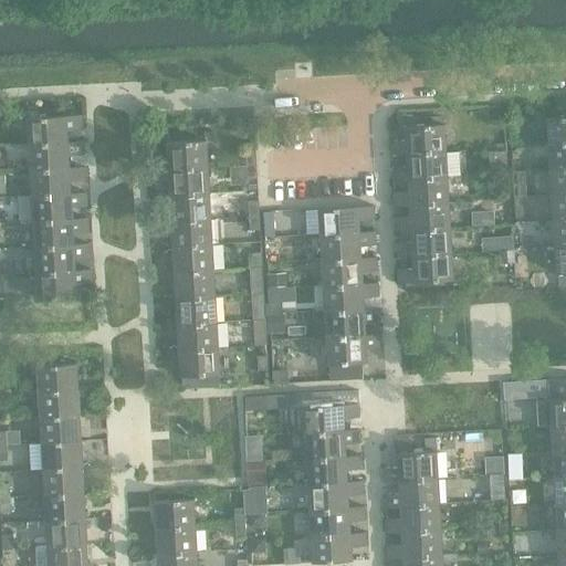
[(28,118),(29,145),(67,143),(67,130),(83,129),(82,115),(28,118)]
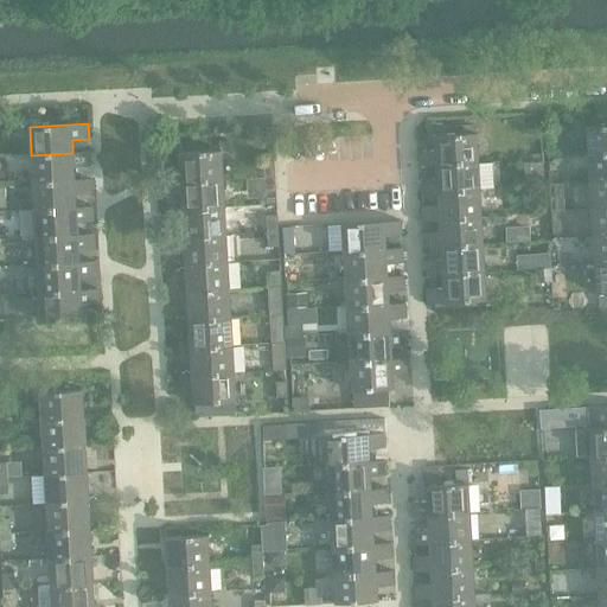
[(606,125),(587,127),(588,155),(606,154),(606,125)]
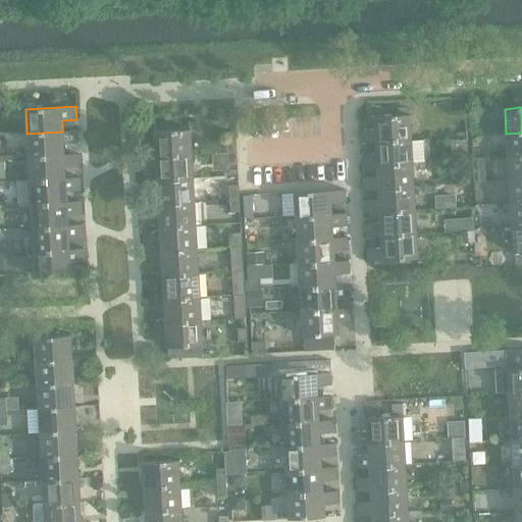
[(361,143),(376,142),(376,141),(412,139),(410,114),(374,116),(374,129),(361,131),(361,143)]
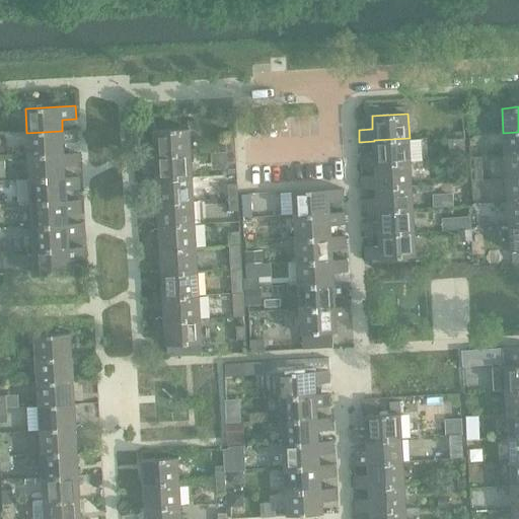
[(153,131),(155,155),(191,153),(190,129),(153,131)]
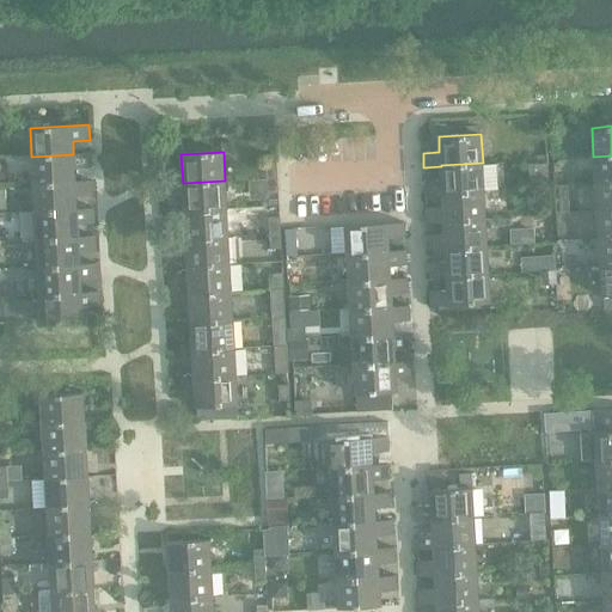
[(73,154),(31,157),(34,185),(75,183),(75,182),(74,169),(91,167),(91,153),(73,154)]
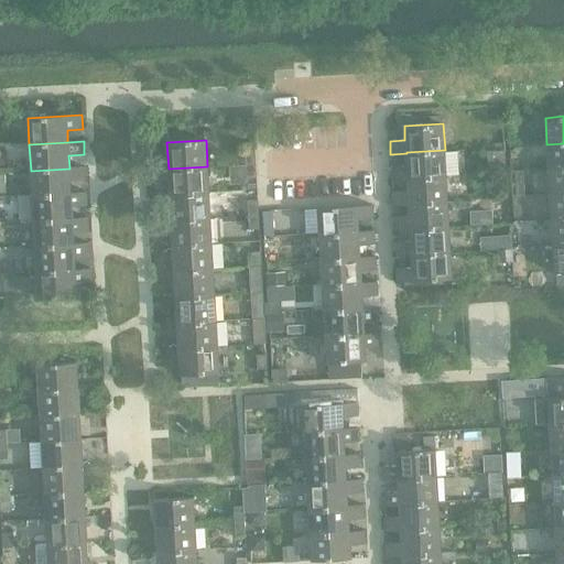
[(563,143),(546,144),(549,170),(563,169),(563,143)]
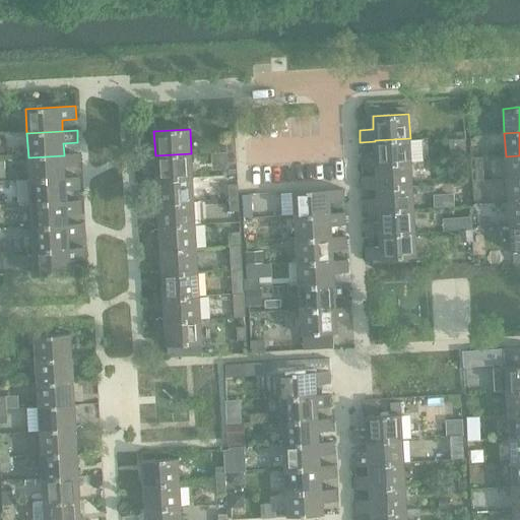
[(225,138),(226,151),(236,151),(235,138),(225,138)]
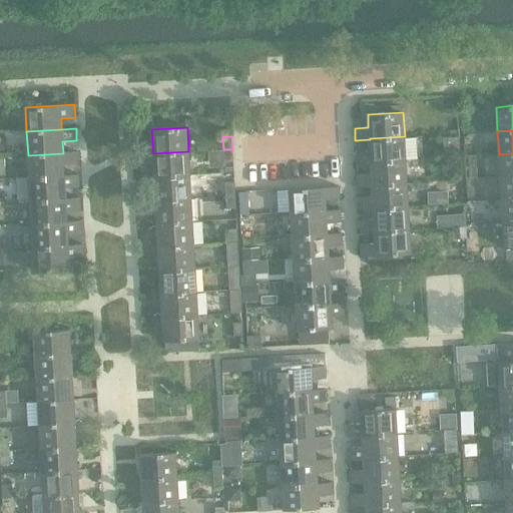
[(370,138),(370,139),(370,150),(356,151),(357,163),(371,162),(406,160),(405,136),(370,138)]
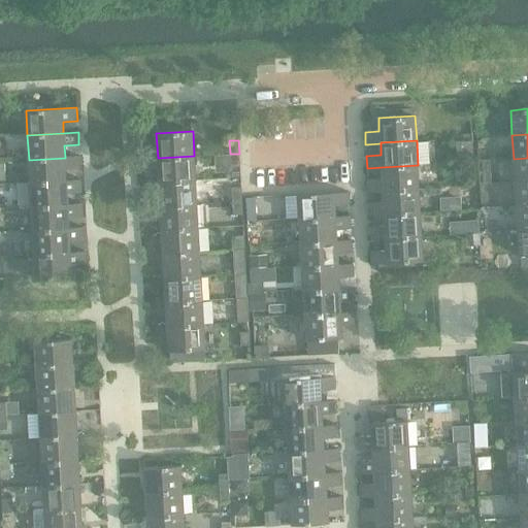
[(239,154),(230,154),(231,167),(240,167),(239,154)]
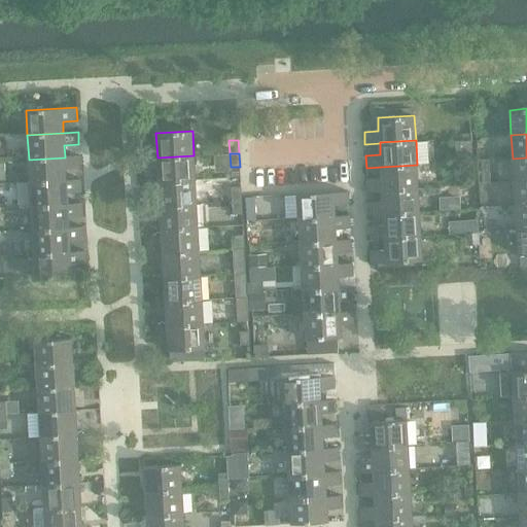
[(65,157),(29,160),(30,183),(66,181),(66,180),(65,169),(80,168),(79,155),(65,156),(65,157)]
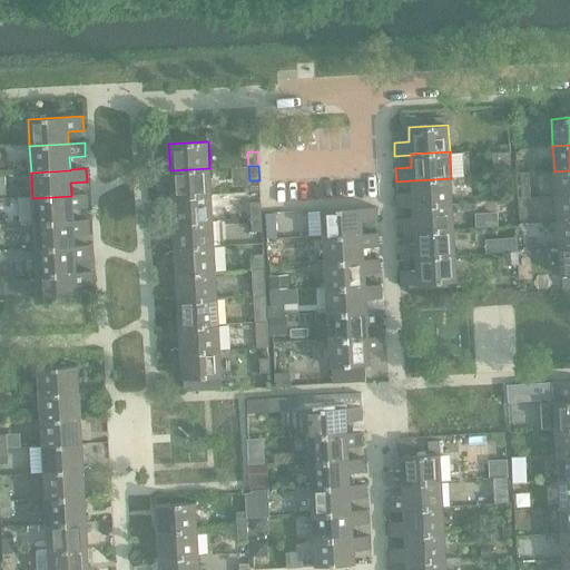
[(209,168),(170,170),(172,197),(212,195),(209,168)]
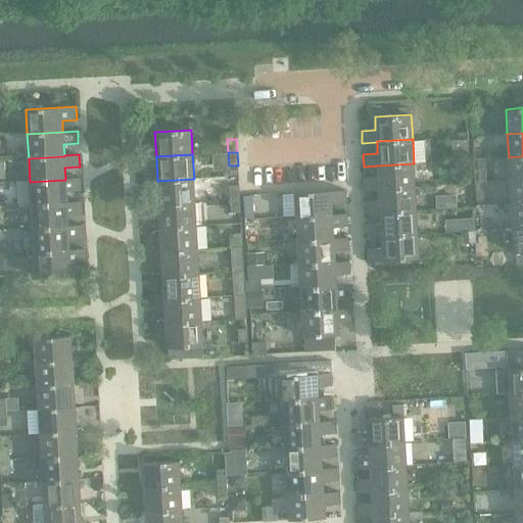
[(522,156),(509,157),(510,181),(522,180),(522,156)]
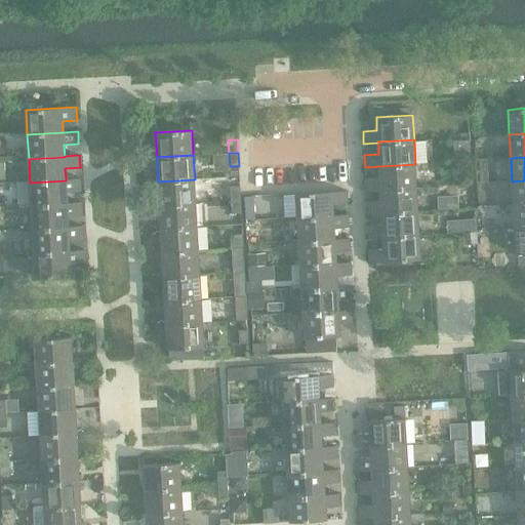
[(379,166),(380,177),(365,178),(366,191),(380,190),(416,188),(415,164),(379,166)]
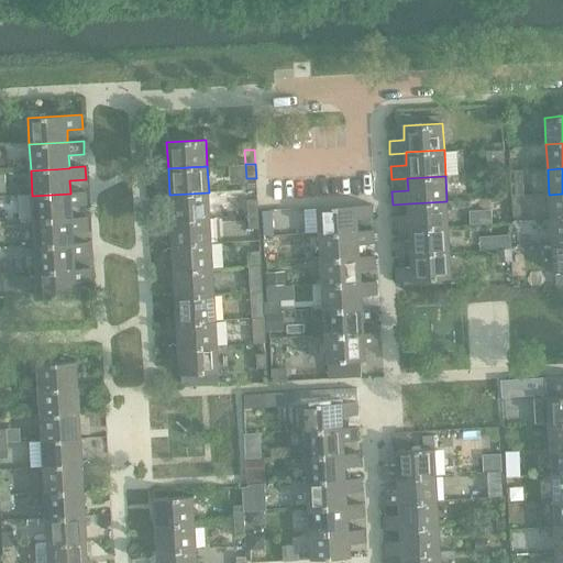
[(70,194),(32,196),(33,221),(72,219),(72,218),(72,206),(87,205),(86,191),(70,192),(70,194)]
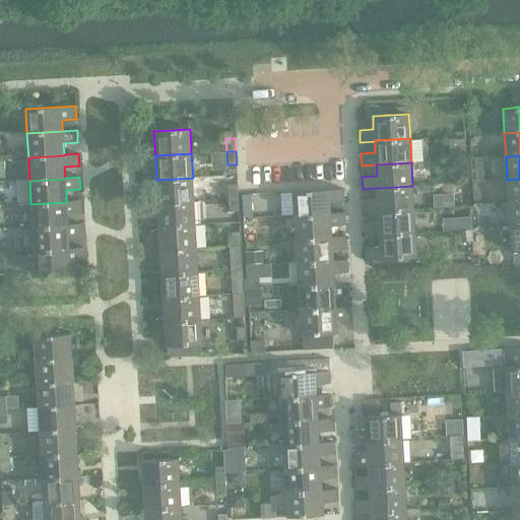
[(193,178),(156,180),(157,203),(194,201),(193,178)]
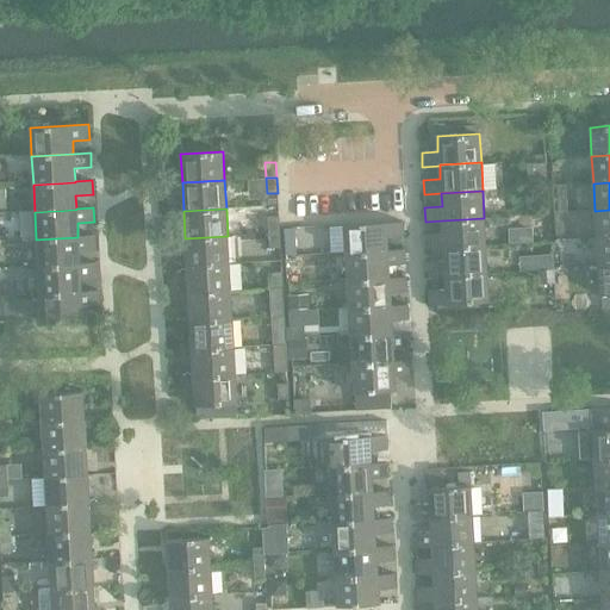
[(609,210),(595,211),(596,240),(609,238),(609,210)]
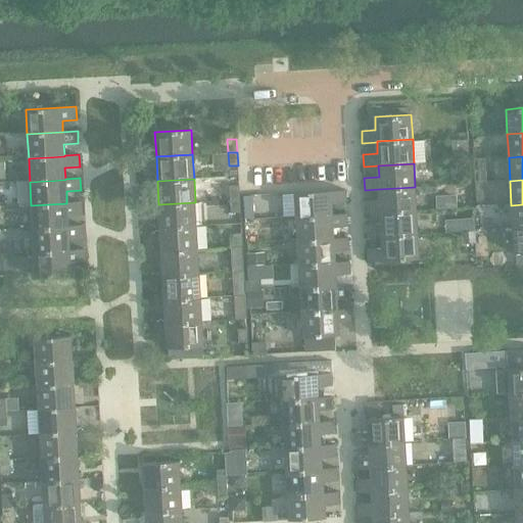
[(230,187),(231,200),(240,199),(239,186),(230,187)]
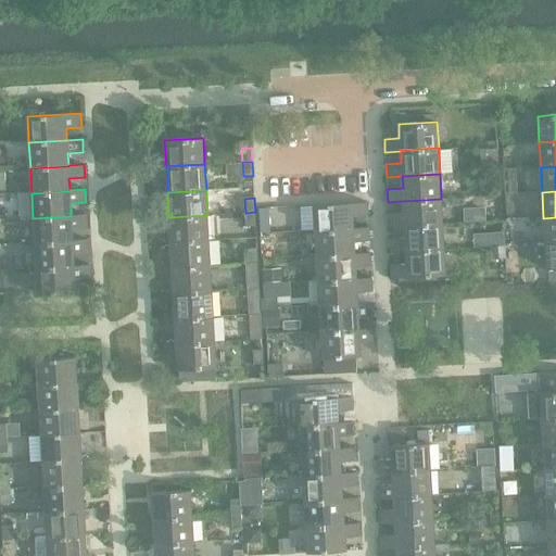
[(403,201),(404,213),(389,214),(389,227),(405,227),(405,226),(443,224),(441,199),(403,201)]
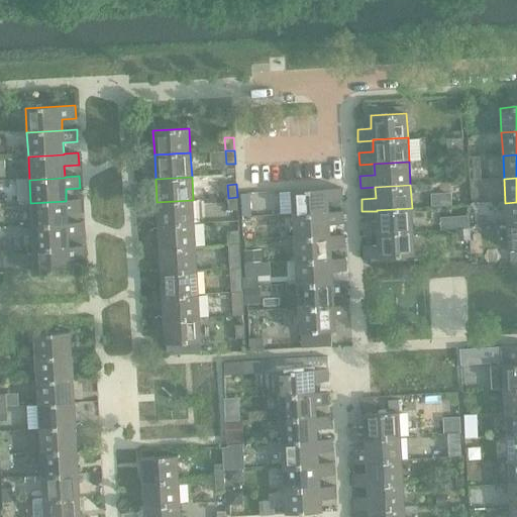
[(292,191),(293,215),(328,213),(328,212),(328,202),(342,201),(341,188),(292,191)]
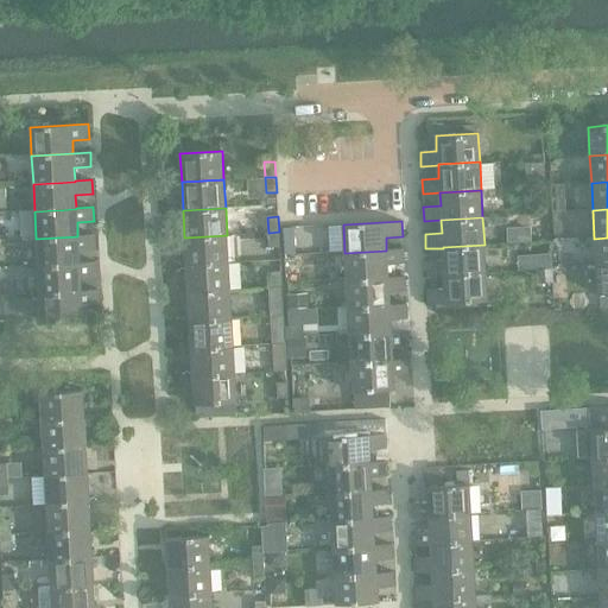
[(531,227),(518,227),(519,241),(531,241),(531,227)]
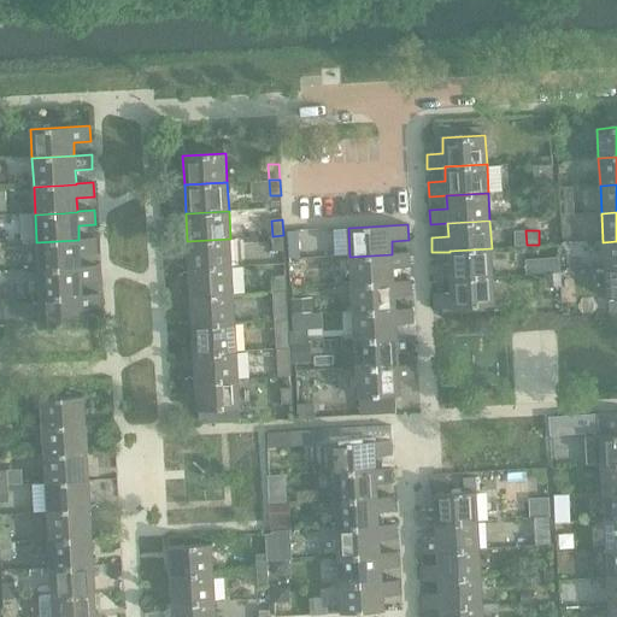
[(283,235),(272,236),(274,252),(283,251),(283,235)]
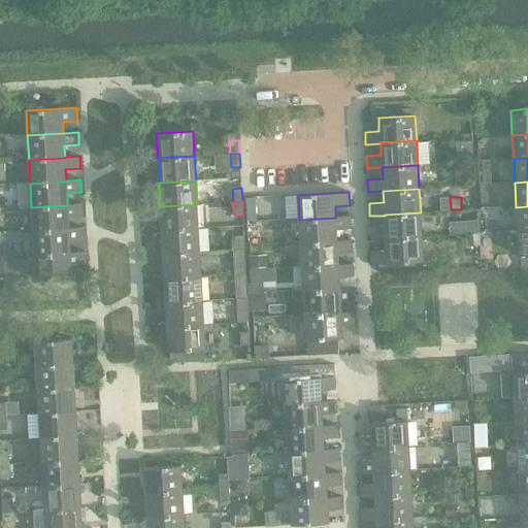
[(67,205),(31,207),(33,231),(69,229),(69,228),(68,217),(83,216),(81,203),(67,204),(67,205)]
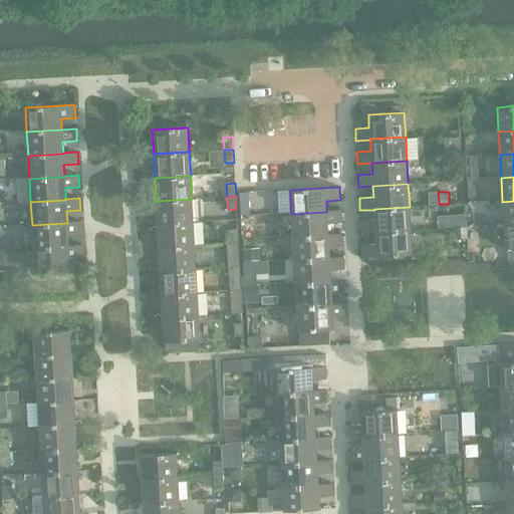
[(192,199),(156,201),(158,224),(193,222),(192,199)]
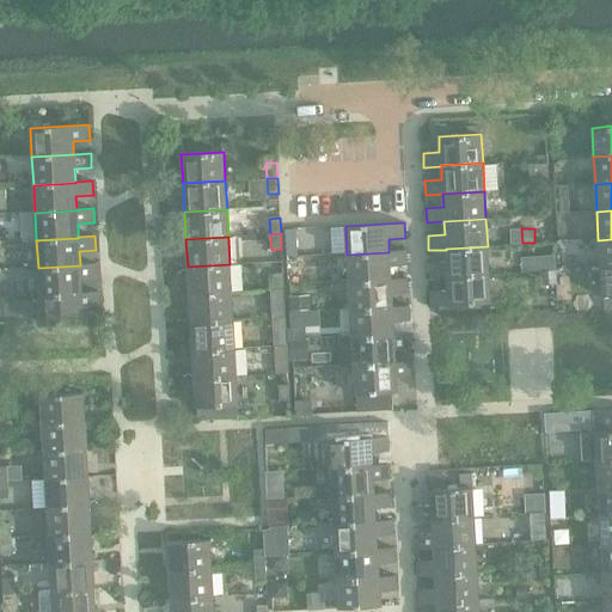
[(611,239),(598,240),(600,268),(611,267),(611,239)]
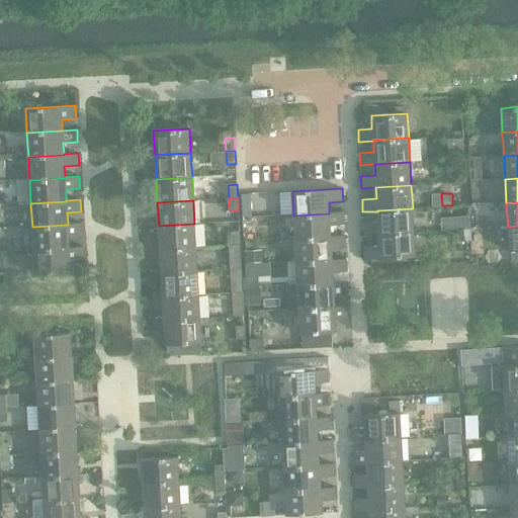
[(377,210),(377,211),(377,223),(363,223),(364,236),(378,235),(378,234),(414,232),(413,208),(377,210)]
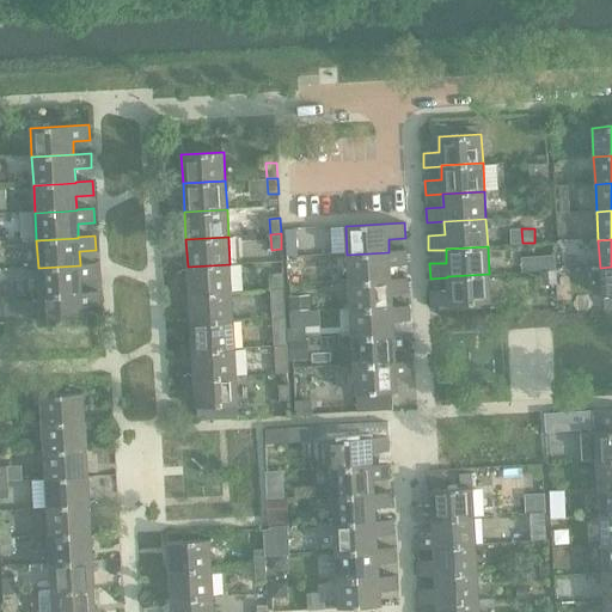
[(389,252),(347,255),(349,282),(391,280),(390,267),(407,265),(405,251),(389,251),(389,252)]
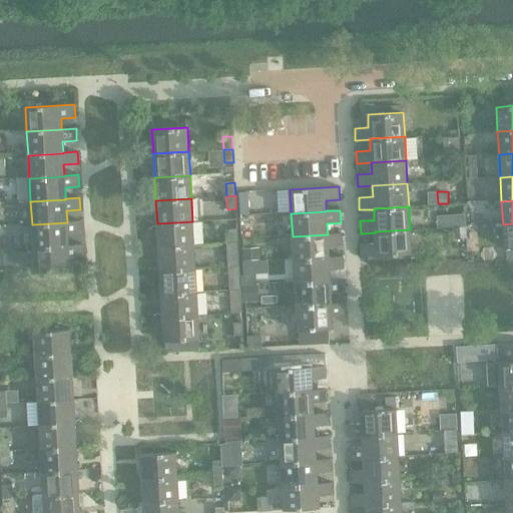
[(464,213),(456,214),(457,226),(465,226),(464,213)]
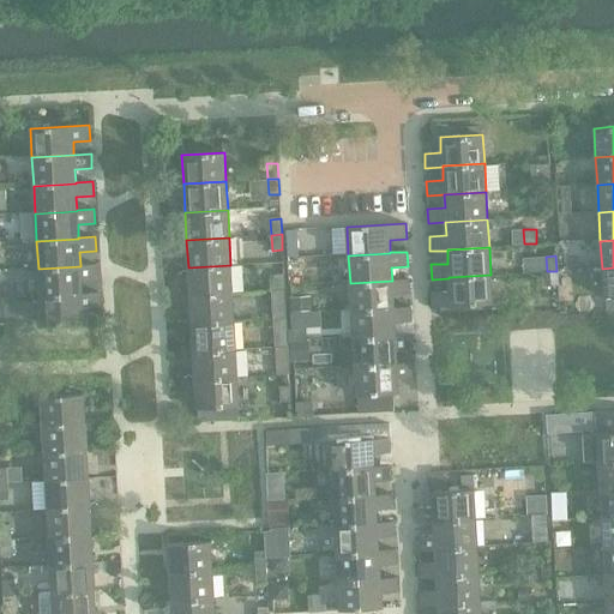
[(80,266),(38,269),(40,296),(82,294),(82,293),(80,281),(98,280),(97,264),(80,265),(80,266)]
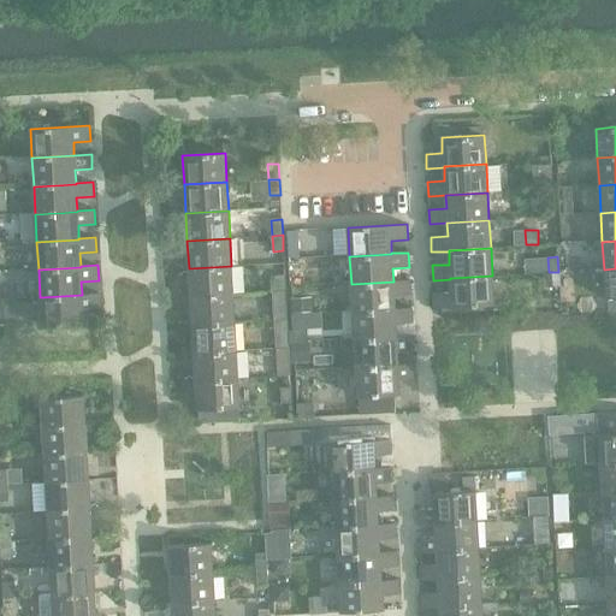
[(231,266),(189,268),(190,296),(234,294),(231,266)]
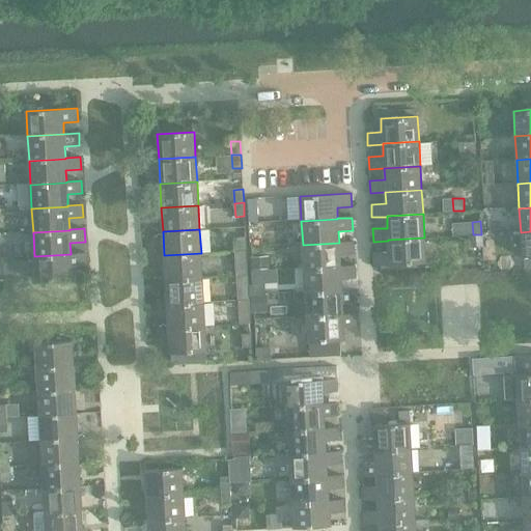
[(530,231),(521,232),(522,257),(530,256),(530,231)]
